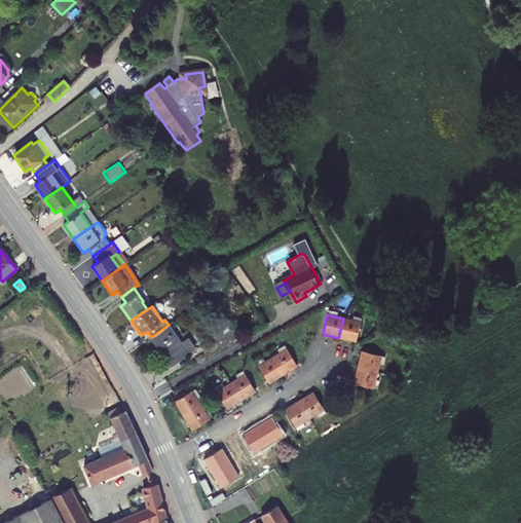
[(360,323),(343,319),(338,338),(356,341),(360,323)]
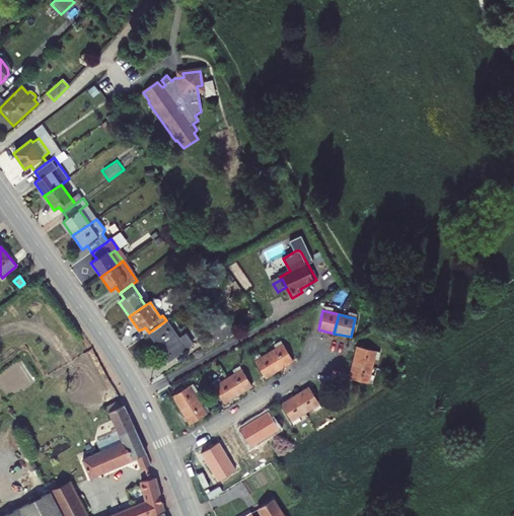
[(228,318),(198,337),(200,342),(231,324),(228,318)]
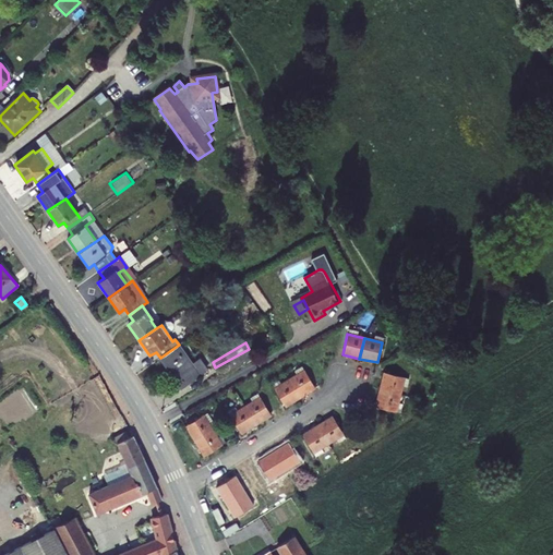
[(179,345),(160,358),(182,388),(208,370),(203,362),(195,368),(179,345)]
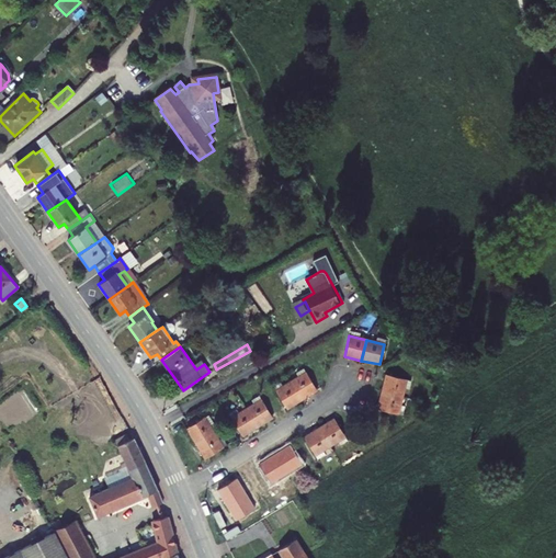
[(305,373),(290,383),(302,400),(317,391),(305,373)]
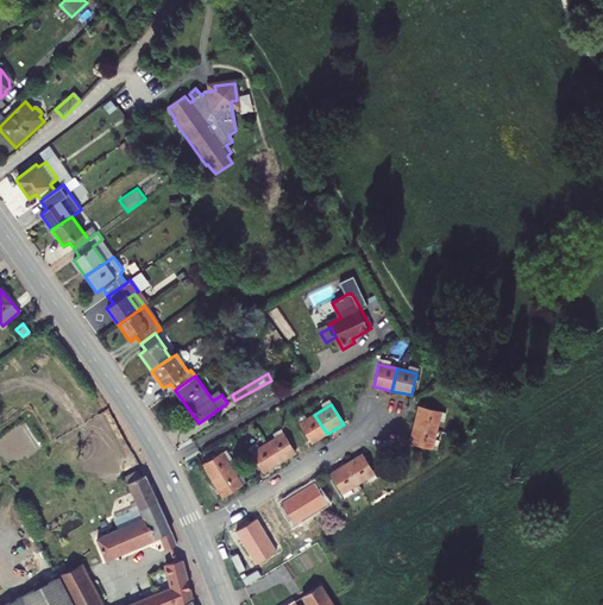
[(418,407),(414,426),(437,430),(441,411),(418,407)]
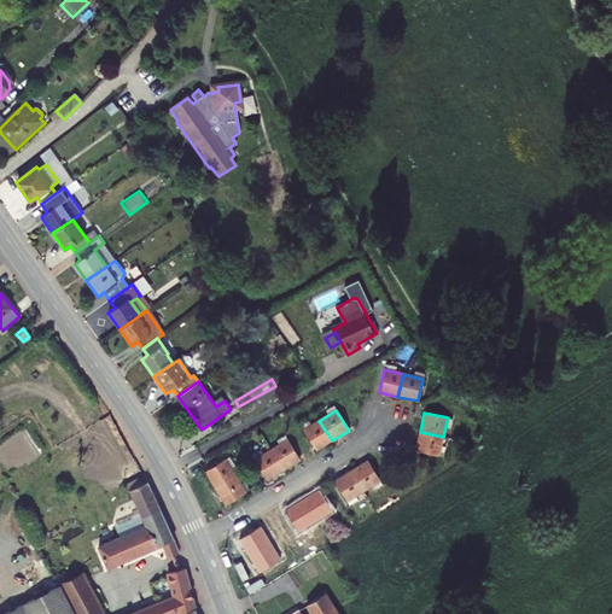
[(315,451),(332,440),(319,421),(302,431),(315,451)]
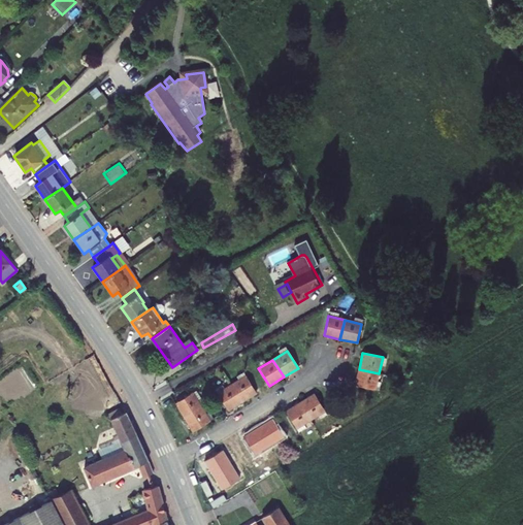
[(374,390),(379,373),(359,369),(355,386),(374,390)]
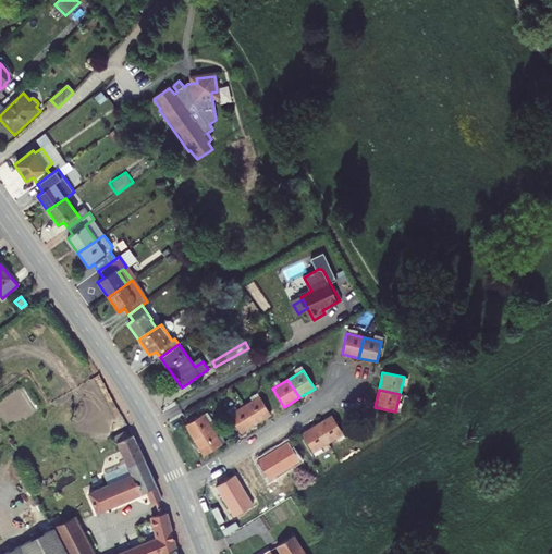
[(259,396),(243,406),(255,425),(270,415),(259,396)]
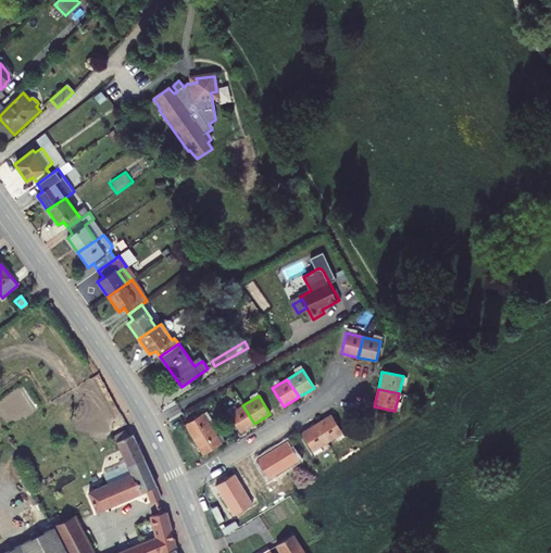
[(254,424),(242,405),(227,415),(238,434),(254,424)]
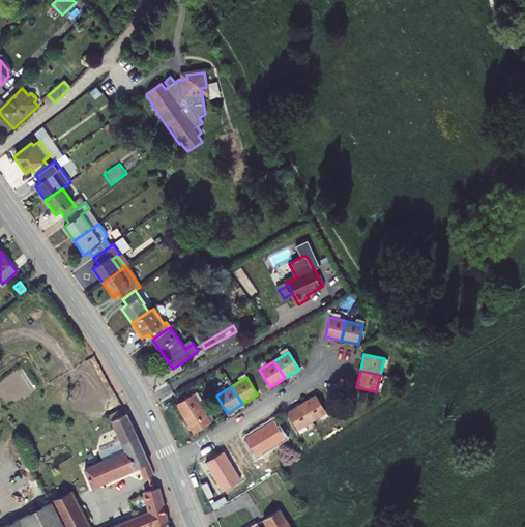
[(184,420),(201,410),(193,396),(175,406),(184,420)]
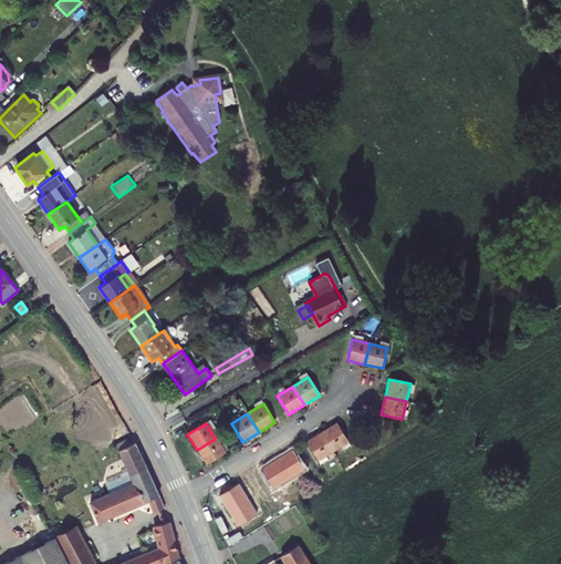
[(336,424),(321,433),(333,452),(349,443),(336,424)]
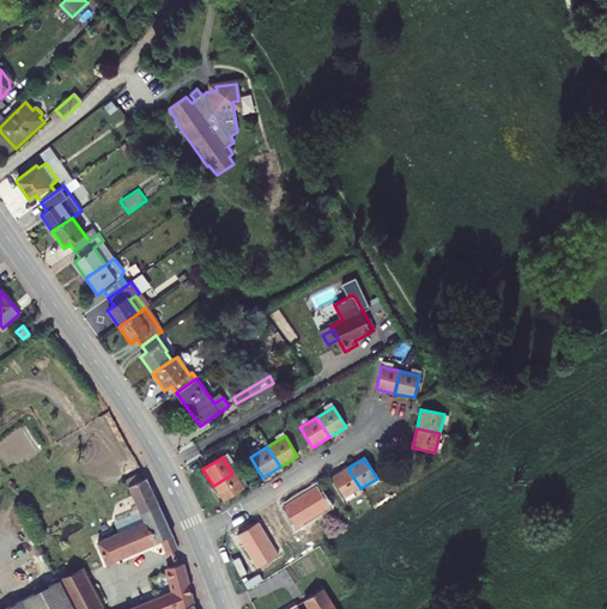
[(343,499),(360,488),(347,468),(331,479),(343,499)]
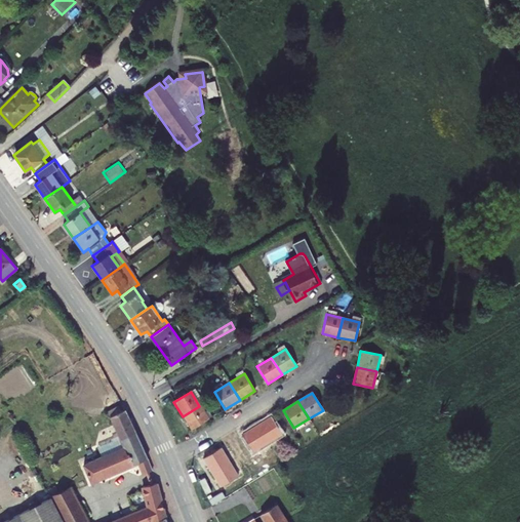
[(207,419),(199,406),(183,416),(191,430),(207,419)]
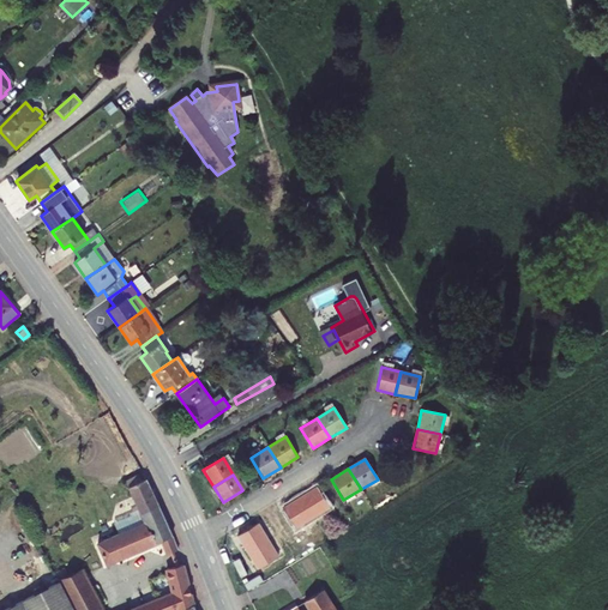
[(126,483),(134,502),(144,497),(148,506),(155,502),(145,482),(140,484),(138,477),(126,483)]
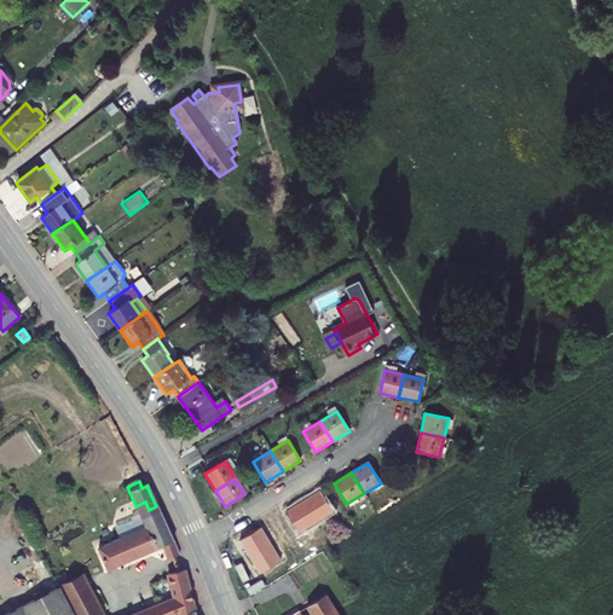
[(319,492),(302,503),(314,522),(331,512),(319,492)]
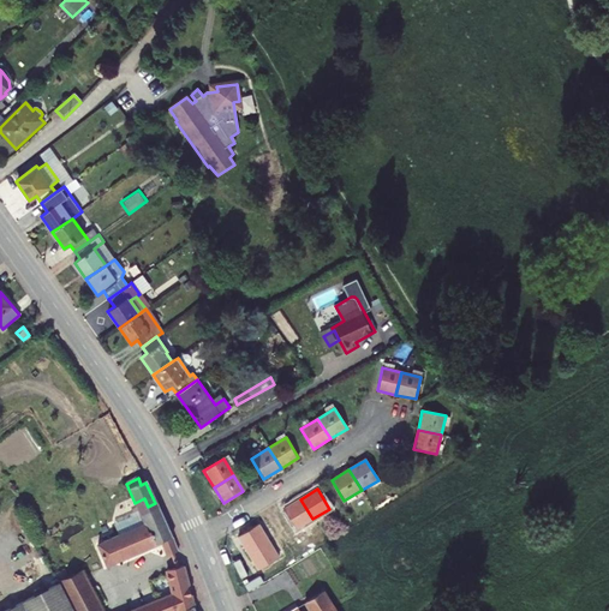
[(192,603),(183,568),(168,573),(174,597),(137,610),(101,610),(100,607),(111,603),(106,587),(93,592),(84,576),(159,545),(165,558),(177,553),(171,535),(155,503),(148,507),(144,498),(135,503),(142,517),(145,527),(120,538),(115,528),(40,561),(53,588),(7,610),(173,610),(192,603)]
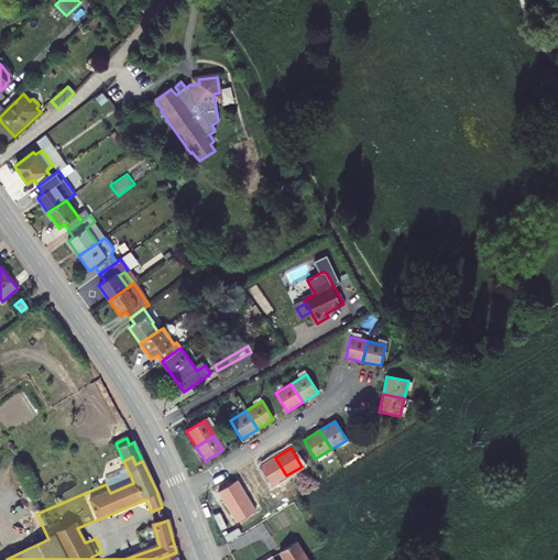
[(271,485),(286,475),(275,458),(260,467),(271,485)]
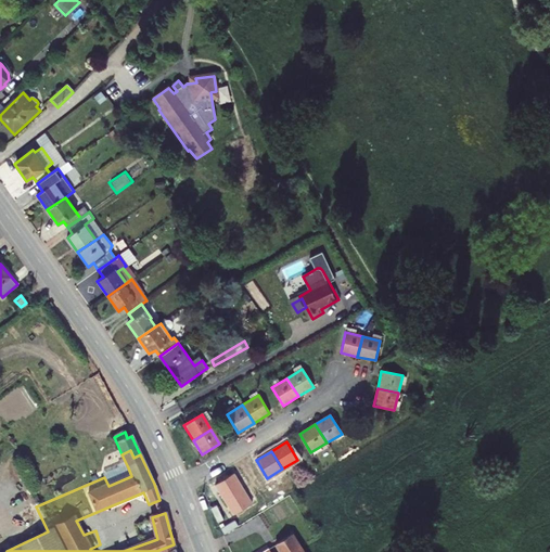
[(128,467),(104,477),(109,486),(131,476),(128,467)]
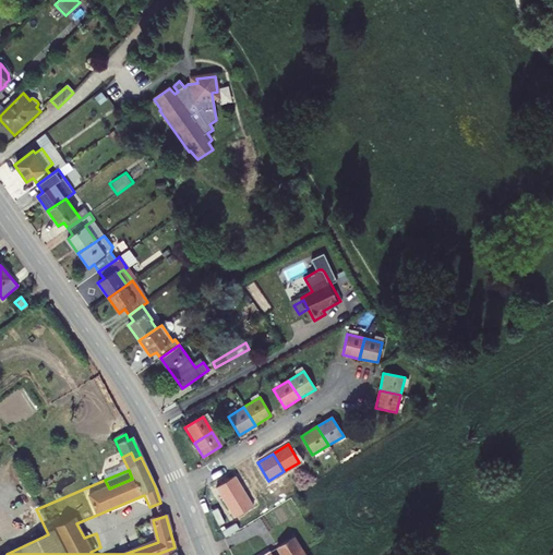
[(216,487),(225,503),(243,491),(235,477),(216,487)]
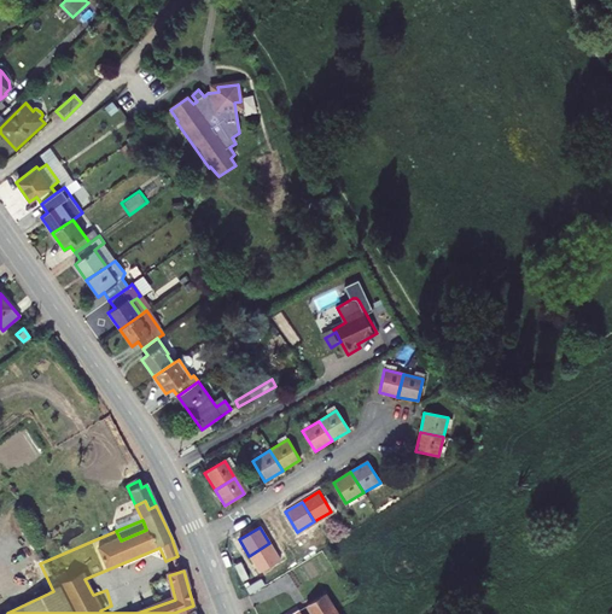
[(280,560),(269,543),(249,556),(260,573),(280,560)]
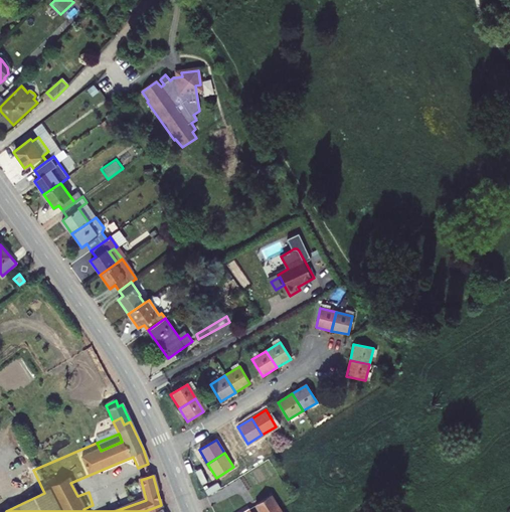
[(280,511),(279,509),(270,496),(255,506),(258,511),(280,511)]
